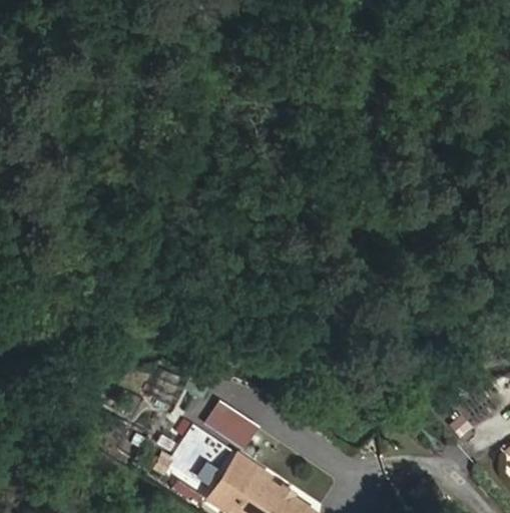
[(203,397),(211,376),(193,369),(184,389),(203,397)]
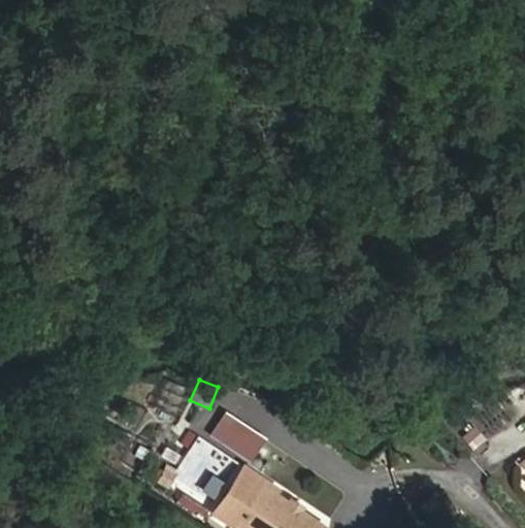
[(162,407),(177,413),(184,391),(168,387),(162,407)]
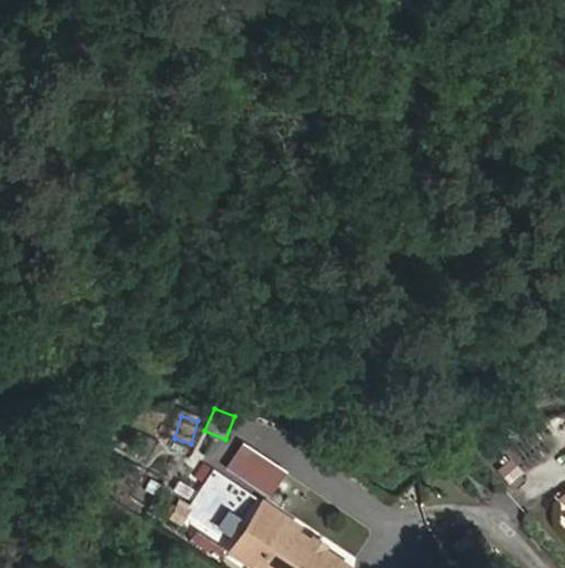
[(217,462),(271,495),(286,469),(233,436),(217,462)]
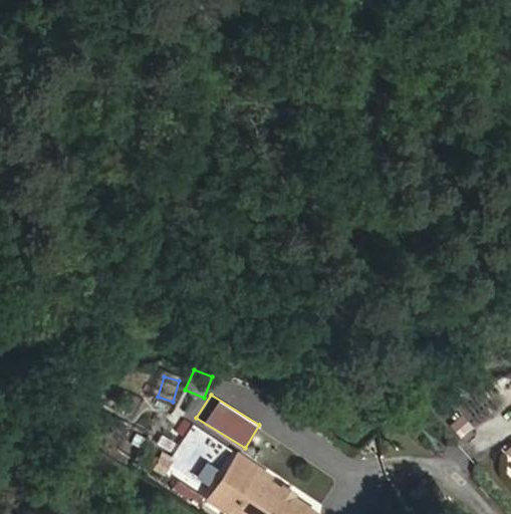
[(454,409),(444,397),(434,406),(444,418),(454,409)]
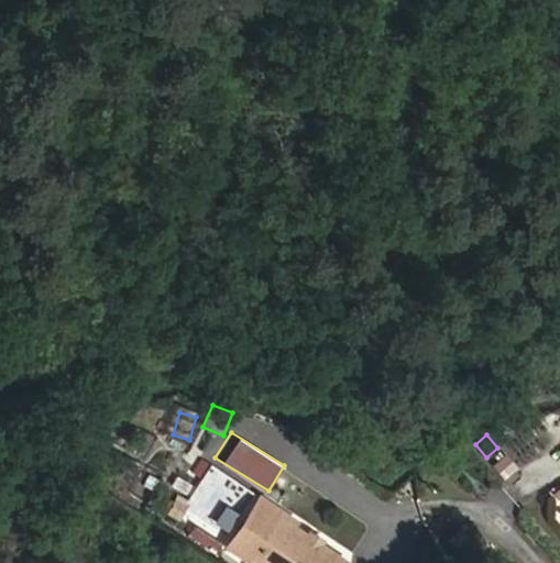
[(157,490),(163,481),(152,475),(146,485),(157,490)]
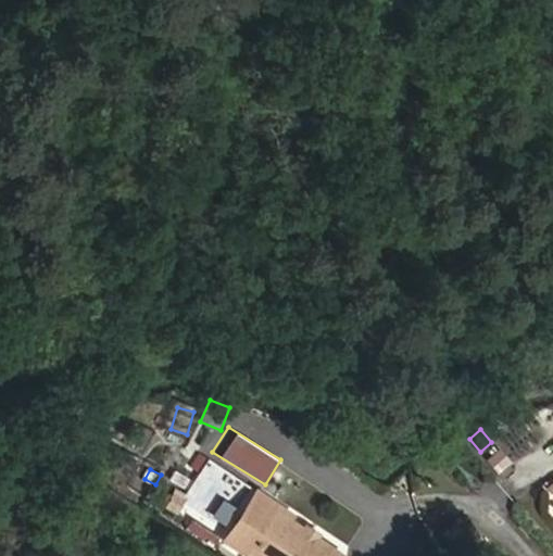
[(241,551),(276,502),(259,490),(225,540),(241,551)]
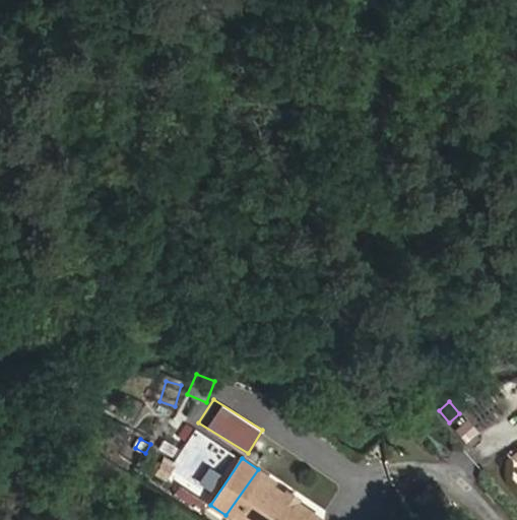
[(167,479),(174,467),(165,462),(158,474),(167,479)]
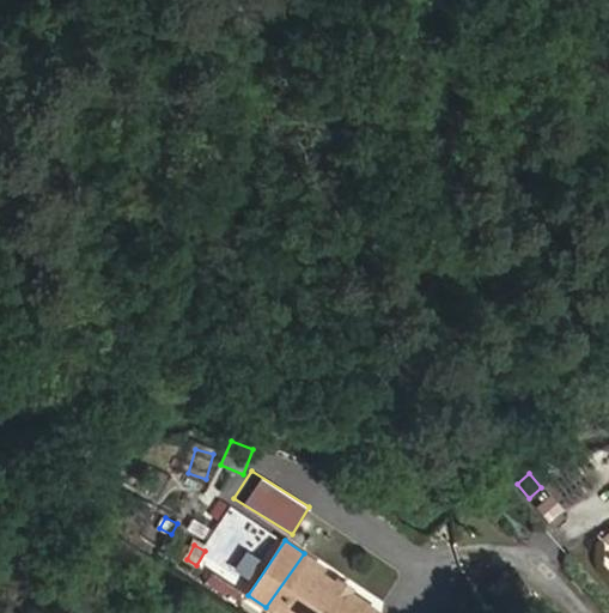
[(378,612),(379,612),(351,593),(349,595),(334,584),(335,582),(322,572),(326,568),(304,553),(266,607),(274,612),(378,612)]
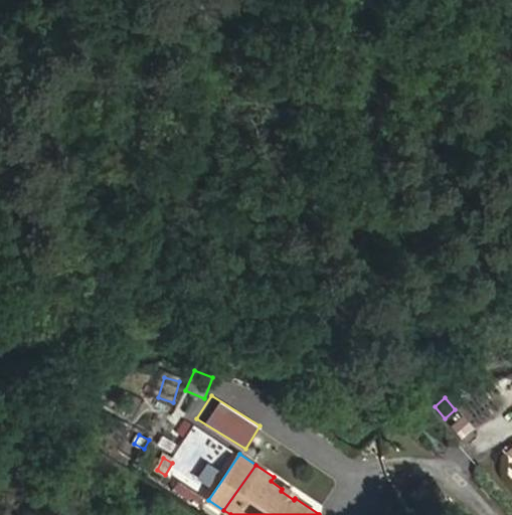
[(204,498),(180,481),(174,489),(198,506),(204,498)]
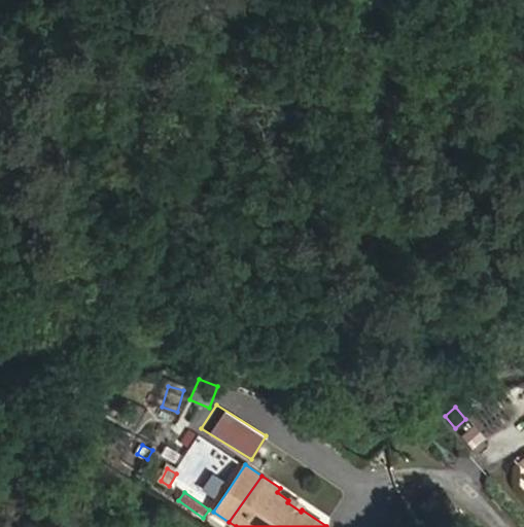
[(304,506),(290,497),(288,500),(287,502),(301,512),(302,510),(304,506)]
